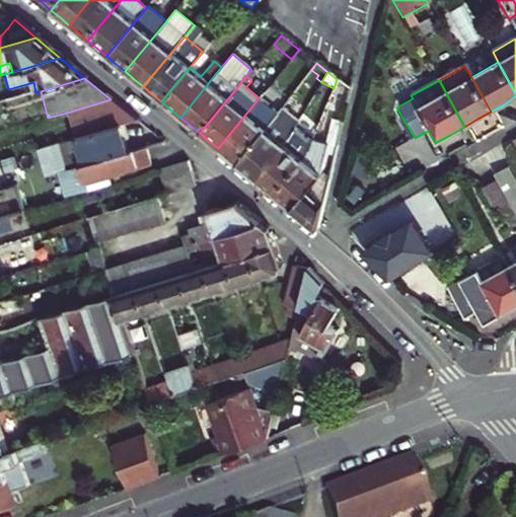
[(227,156),(236,164),(281,107),(284,102),(267,88),(259,98),(218,148),(227,156)]
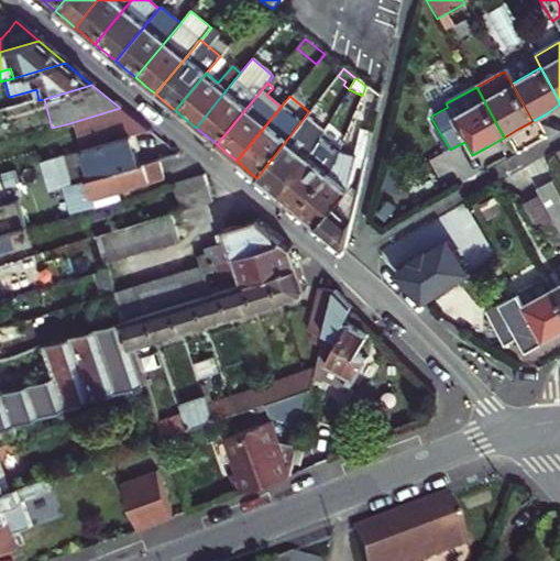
[(69,123),(78,151),(131,135),(144,131),(147,130),(120,108),(69,123)]
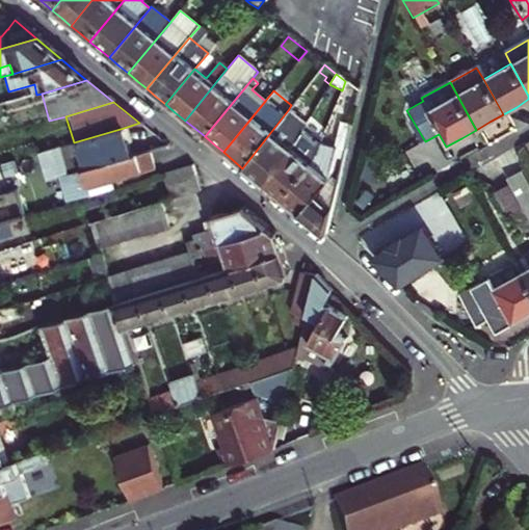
[(252,176),(261,183),(292,146),(306,124),(288,110),(242,168),(252,176)]
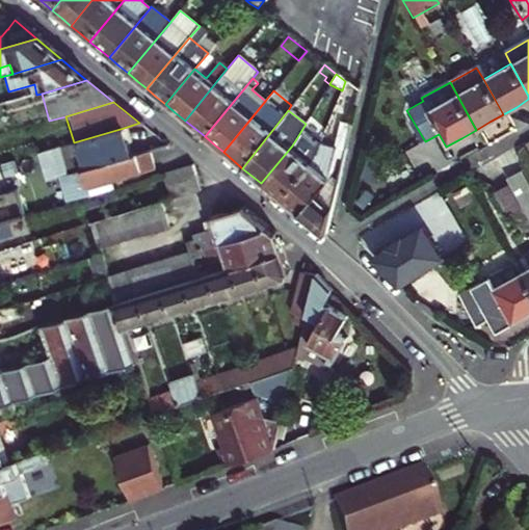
[(343,150),(349,125),(347,125),(338,122),(332,147),(334,148),(343,150)]
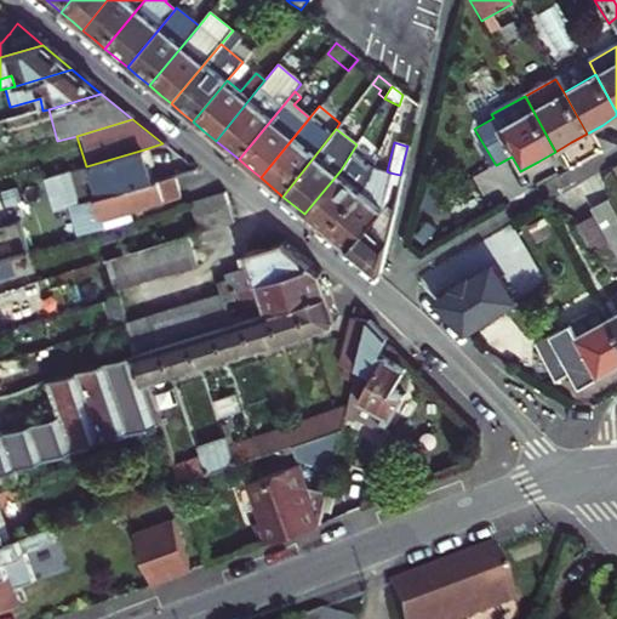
[(315,223),(326,232),(360,191),(359,191),(369,176),(354,164),(363,151),(356,145),(341,170),(304,214),(315,223)]
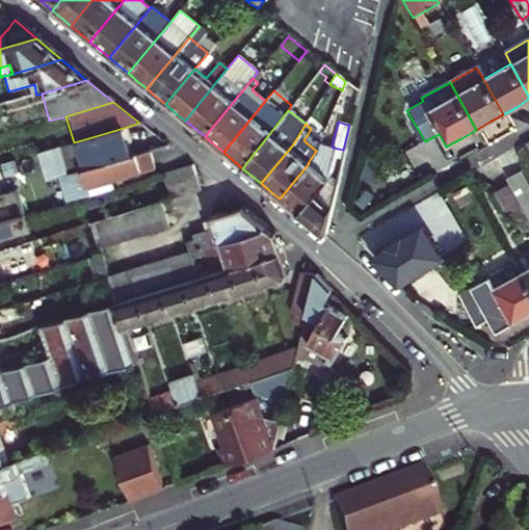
[(124,128),(74,142),(82,171),(132,157),(128,142),(124,128)]
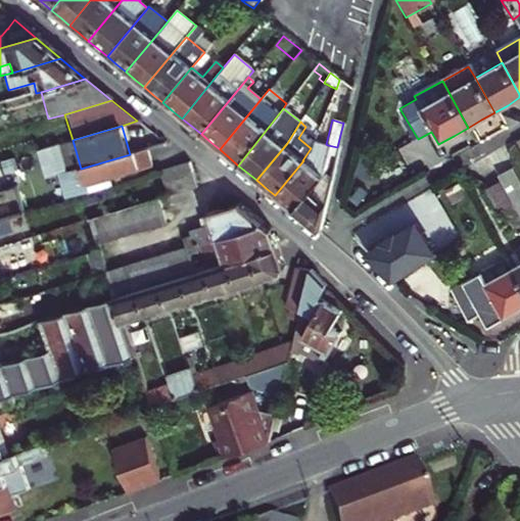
[(81,169),(73,140),(56,145),(64,174),(81,169)]
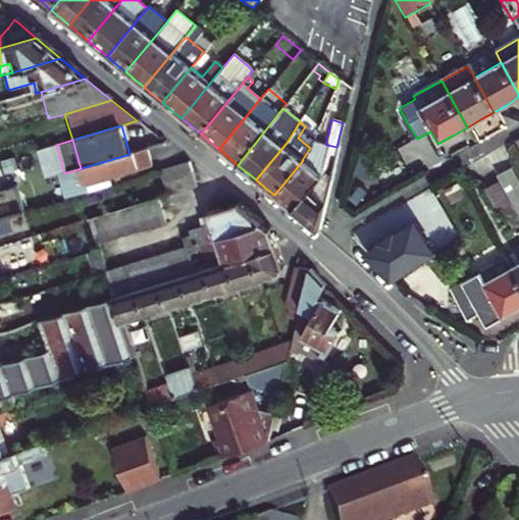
[(283,202),(293,210),(319,176),(321,171),(327,145),(325,144),(315,142),(312,150),(303,160),(274,195),(283,202)]
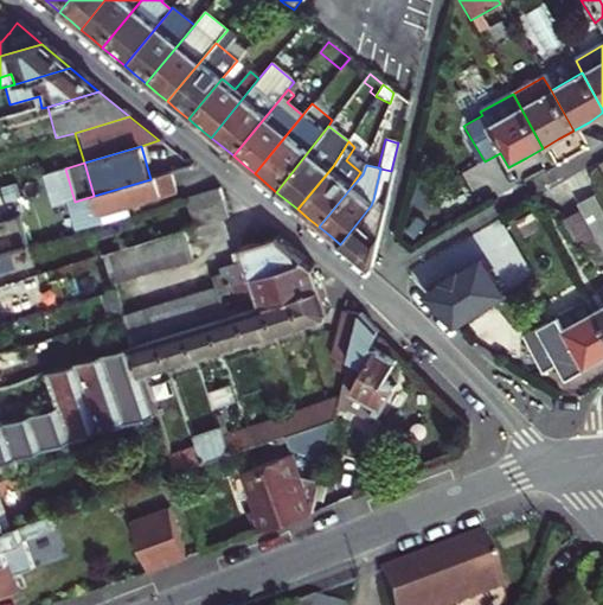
[(64,204),(72,231),(123,216),(121,210),(170,195),(167,185),(164,174),(151,179),(94,196),(75,202),(65,169),(39,177),(49,208),(64,204)]
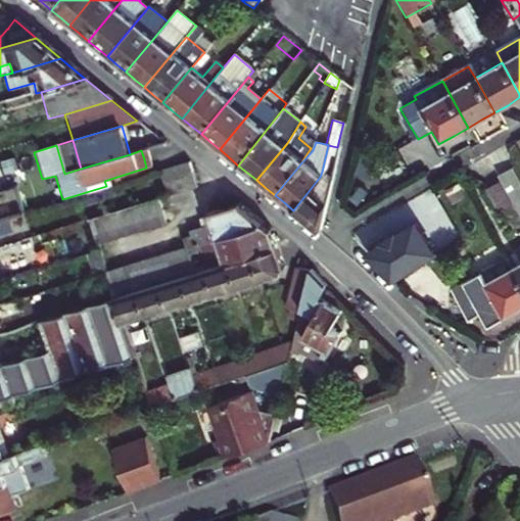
[(0,173),(1,177),(14,173),(11,161),(0,164),(0,173)]
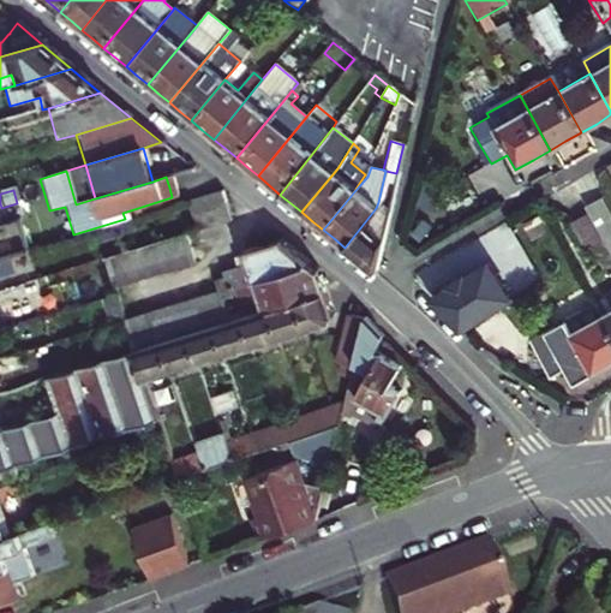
[(186,206),(195,232),(229,221),(221,194),(186,203),(186,204),(187,204),(186,206)]
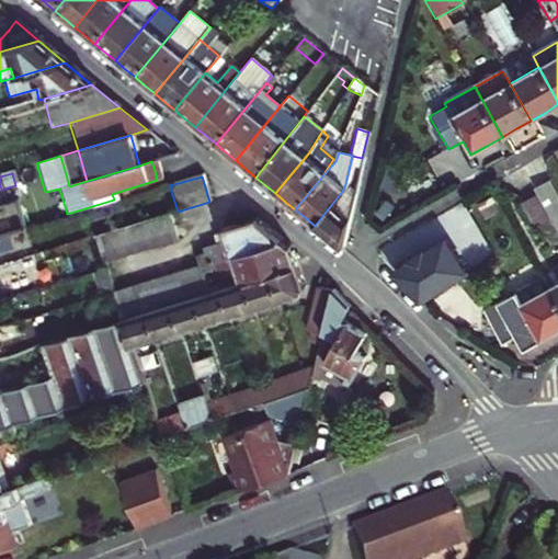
[(557,202),(547,182),(532,191),(535,196),(557,238),(557,202)]
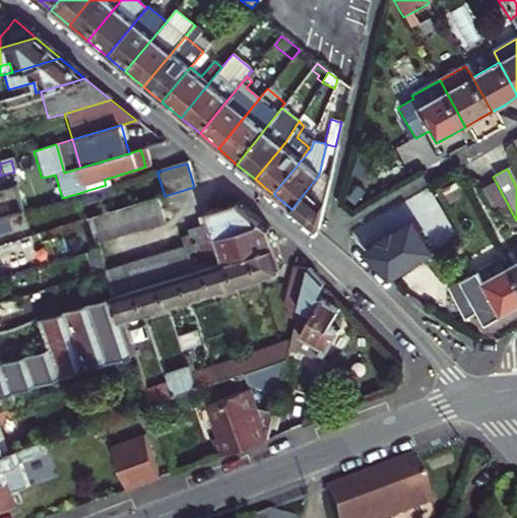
[(304,219),(316,230),(328,179),(320,171),(318,176),(292,209),(304,219)]
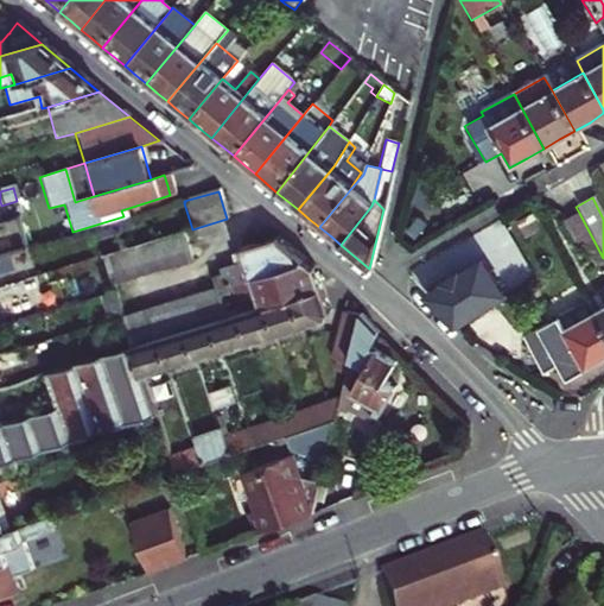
[(603,262),(603,258),(579,213),(561,222),(576,248),(582,246),(593,267),(603,262)]
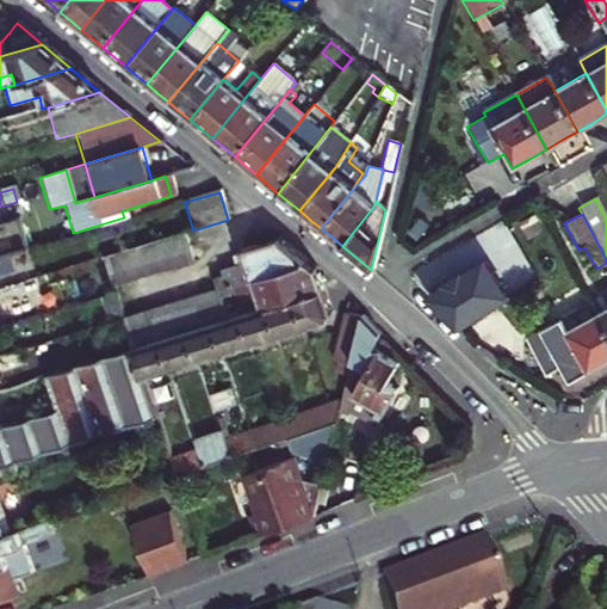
[(533,217),(518,226),(526,241),(543,233),(533,217)]
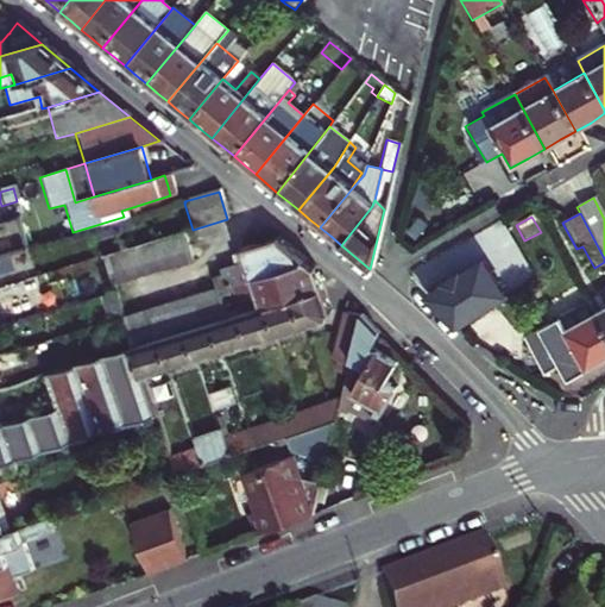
[(112,285),(164,269),(164,270),(193,262),(183,232),(102,256),(112,285)]
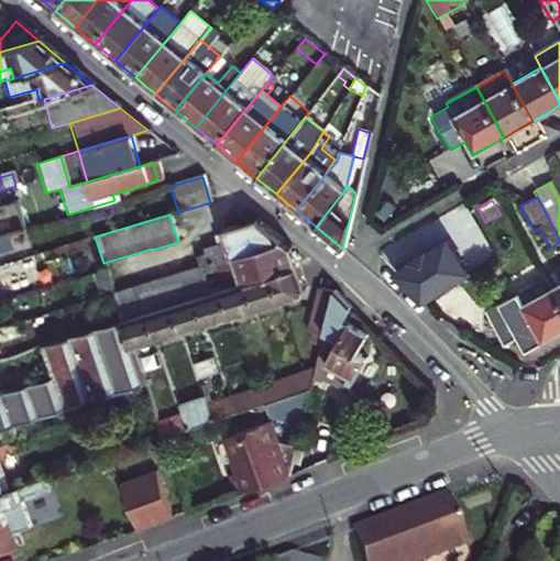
[(223,290),(248,283),(266,277),(257,249),(282,242),(255,220),(213,233),(217,244),(204,249),(205,254),(196,257),(199,267),(208,295),(223,290)]
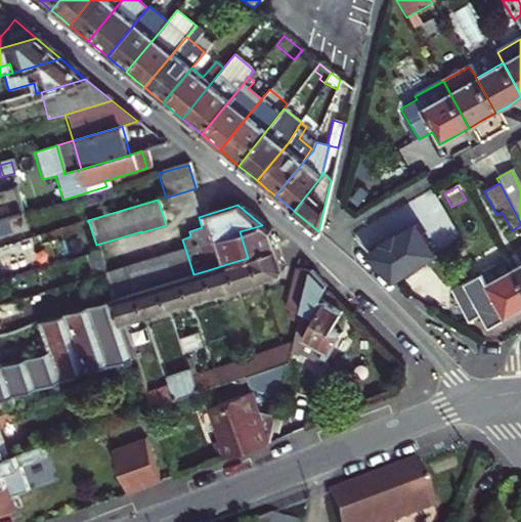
[(0,237),(12,234),(8,219),(0,221),(0,237)]
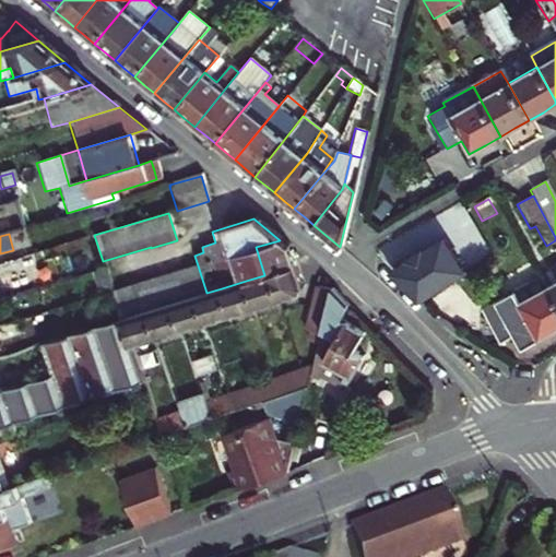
[(464,273),(442,239),(424,250),(409,260),(390,272),(420,301),(464,273)]
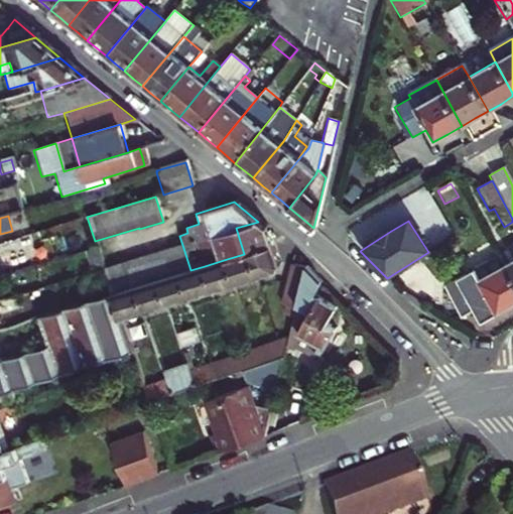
[(236,228),(244,254),(272,245),(267,229),(258,222),(236,228)]
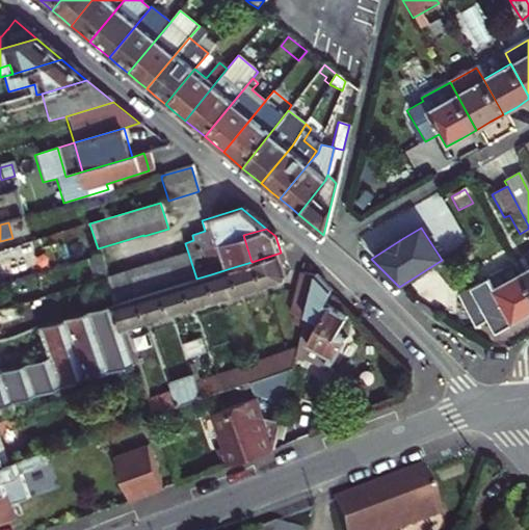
[(388,246),(389,247),(403,238),(402,237),(388,246)]
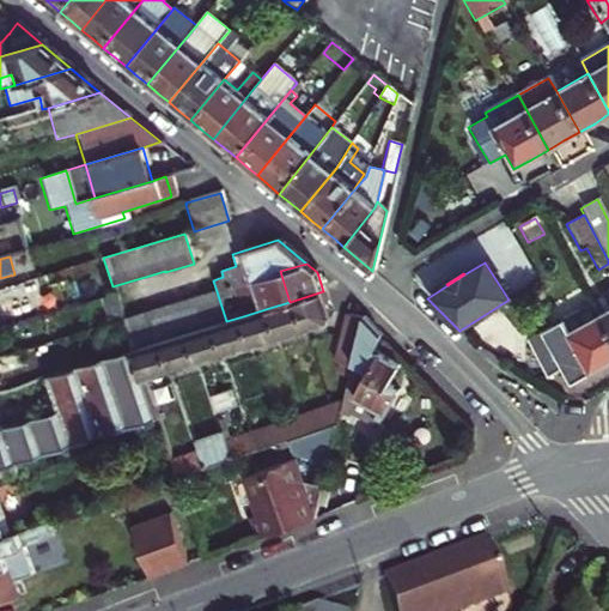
[(133,350),(163,340),(188,333),(193,332),(215,325),(226,321),(217,291),(123,320),(123,321),(133,350)]
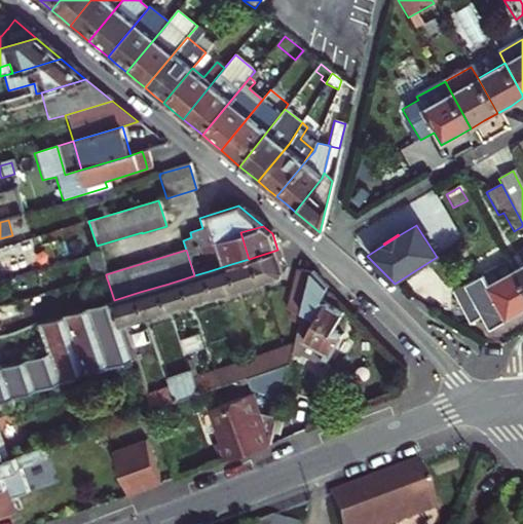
[(249,259),(257,285),(275,278),(283,276),(285,270),(284,266),(277,250),(249,259)]
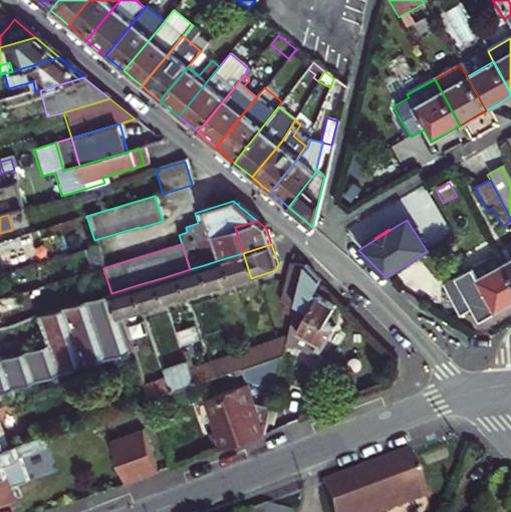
[(510,248),(498,255),(510,279),(510,248)]
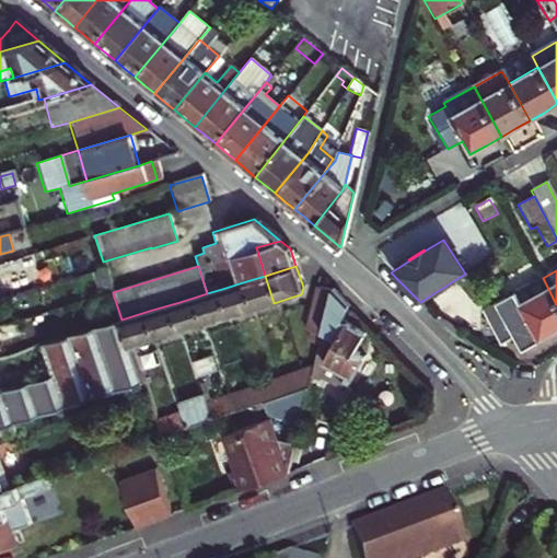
[(274,303),(265,276),(246,281),(255,309),(274,303)]
